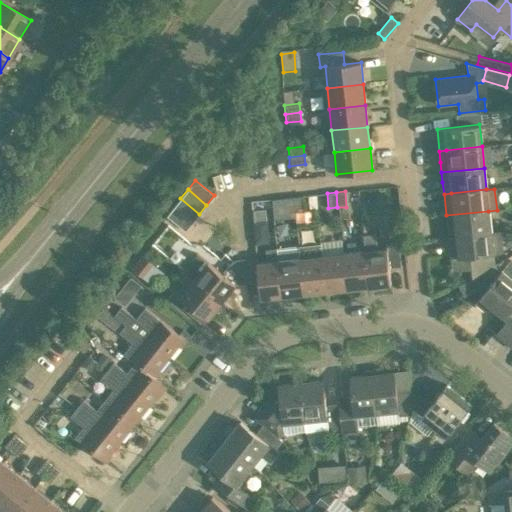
[(301,196),(292,197),(294,212),(303,211),(301,196)]
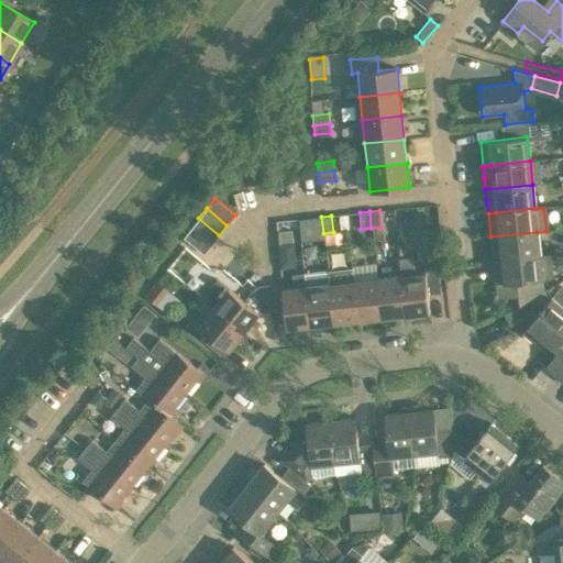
[(321,217),(311,218),(313,234),(323,233),(321,217)]
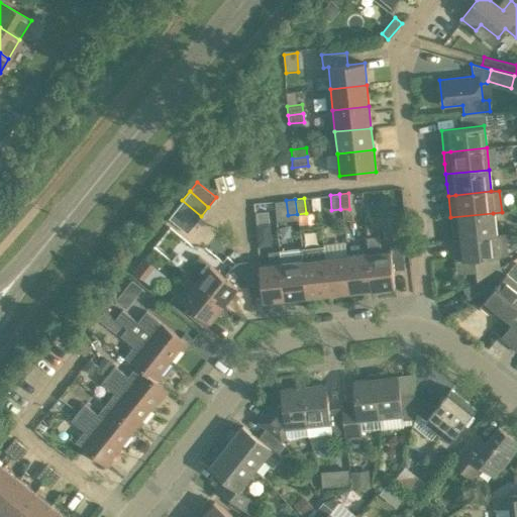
[(201,216),(182,200),(175,209),(193,225),(201,216)]
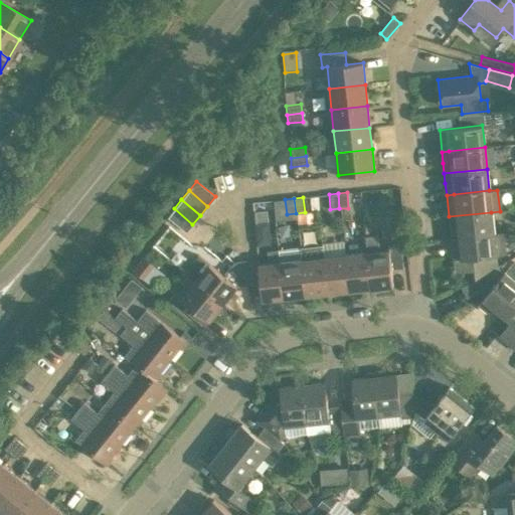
[(185,233),(192,224),(174,208),(166,217),(185,233)]
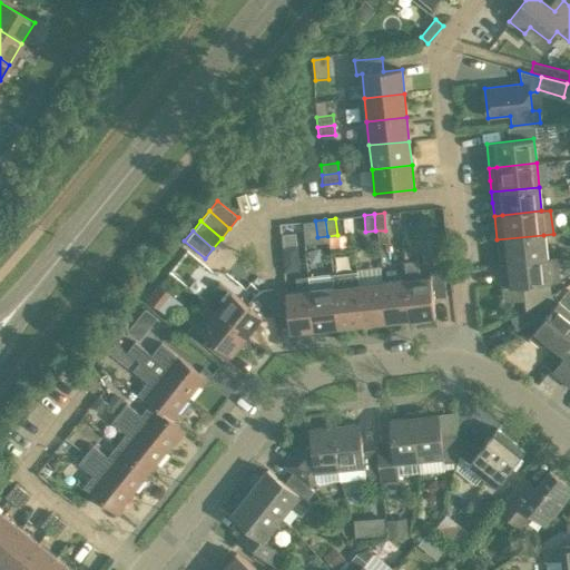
[(284,272),(300,271),(295,233),(281,234),(284,272)]
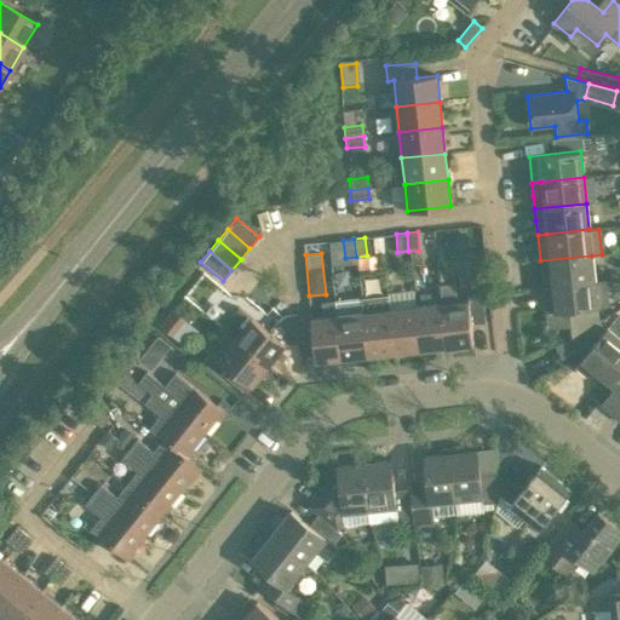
[(593,281),(591,256),(540,260),(541,273),(543,287),(551,286),(593,281)]
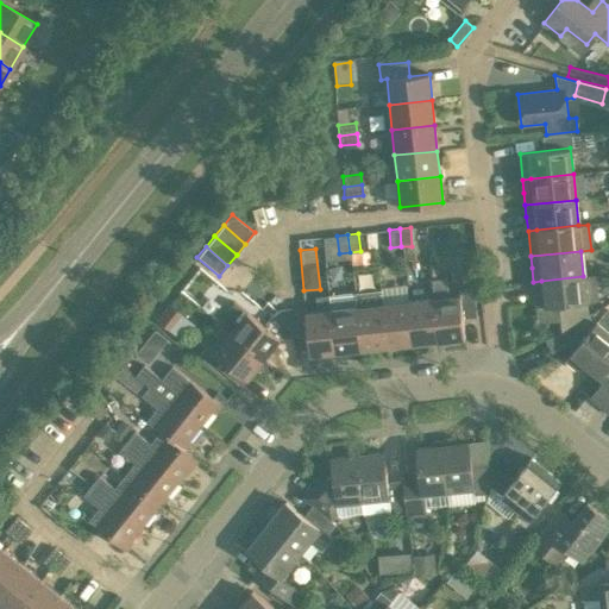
[(600,301),(597,275),(583,276),(541,281),(533,282),(534,295),(535,308),(558,306),(559,309),(560,330),(570,325),(589,314),(588,303),(600,301)]
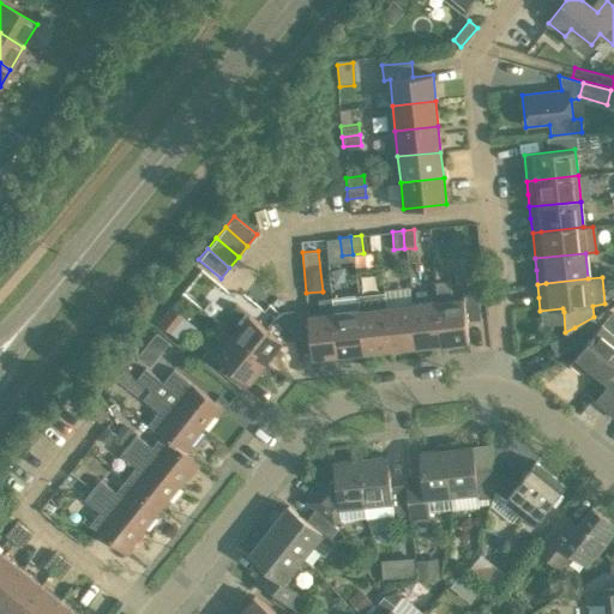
[(435,282),(438,301),(435,301),(440,344),(468,342),(465,321),(479,319),(476,290),(461,293),(461,299),(452,299),(450,281),(435,282)]
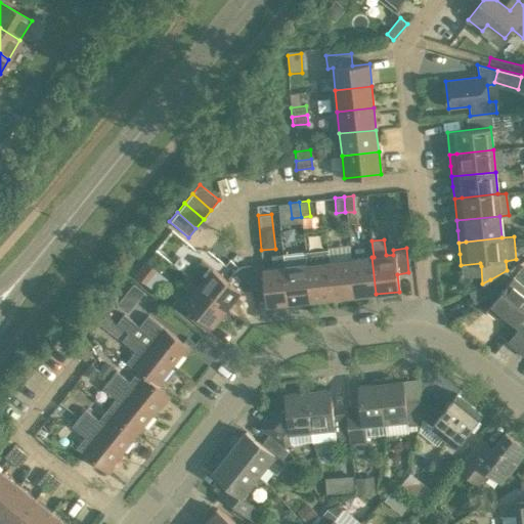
[(332,299),(328,261),(326,251),(305,253),(306,264),(310,301),(332,299)]
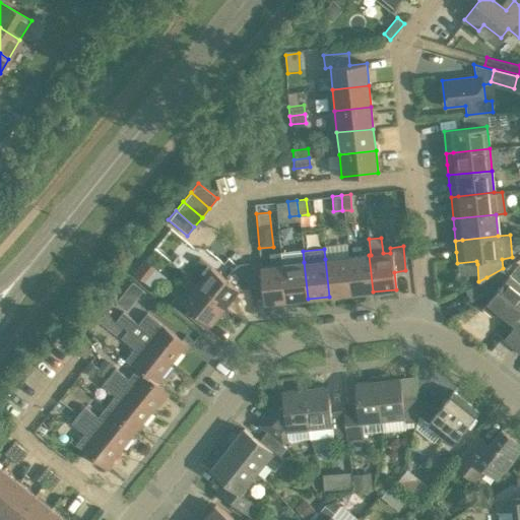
[(303,251),(280,254),(285,302),(308,299),(304,262),(303,251)]
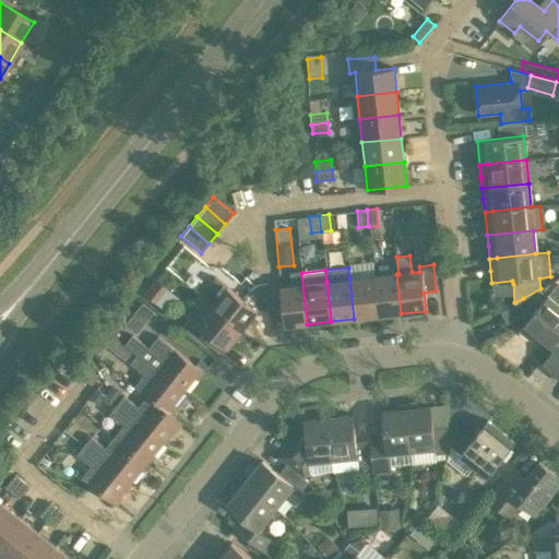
[(301,273),(289,274),(290,285),(278,287),(278,282),(265,284),(268,310),(282,309),(283,326),(307,324),(301,273)]
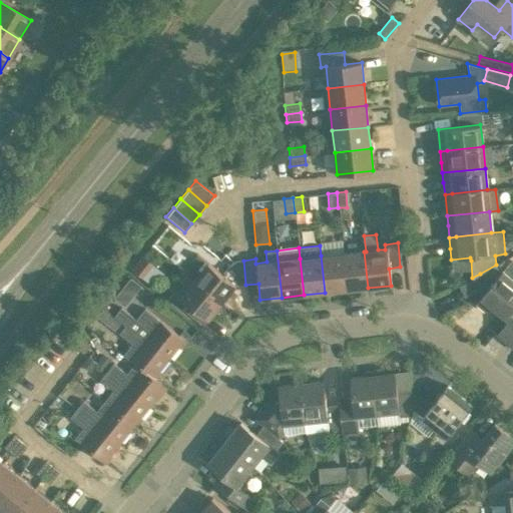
[(343,253),(347,290),(368,288),(364,251),(343,253)]
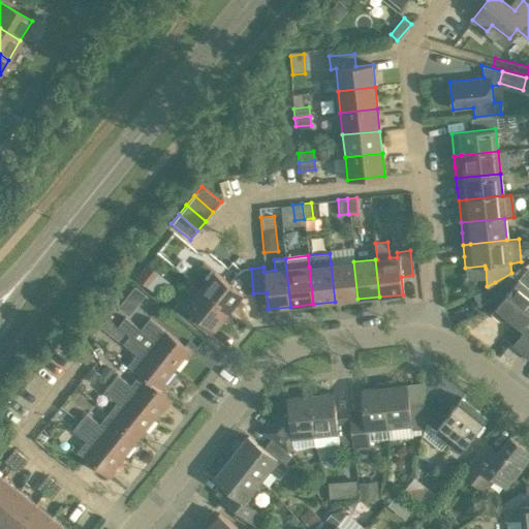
[(331,263),(335,302),(358,299),(353,261),(332,263),(331,263)]
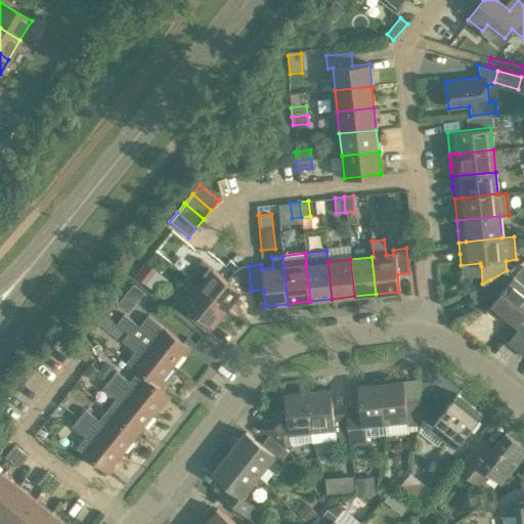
[(187,278),(197,287),(226,309),(239,293),(251,291),(249,266),(236,267),(226,280),(200,260),(186,277),(187,278)]
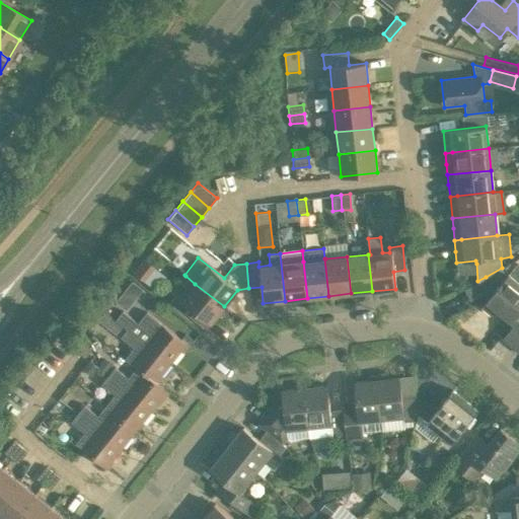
[(146,282),(157,269),(145,258),(135,272),(146,282)]
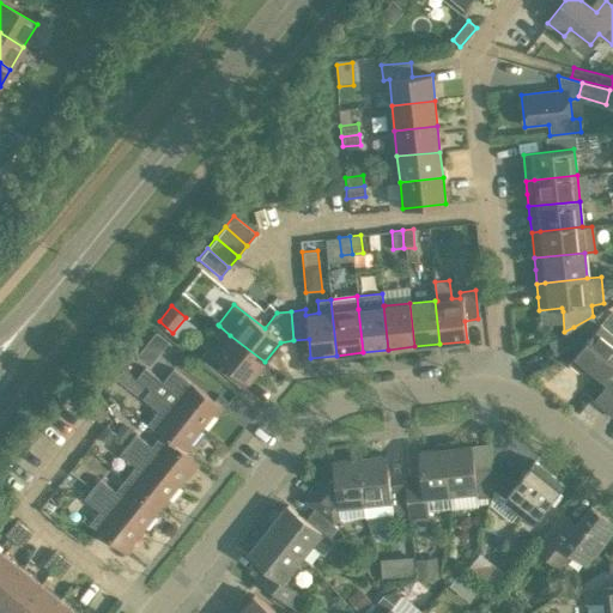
[(574,327),(564,332),(582,346),(568,364),(581,374),(586,368),(596,376),(612,353),(612,310),(600,323),(593,317),(593,316),(574,327)]
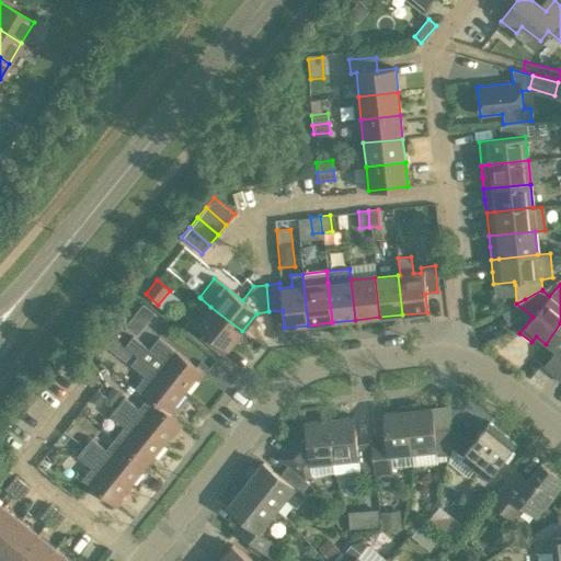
[(242,331),(210,307),(201,298),(193,307),(204,316),(195,325),(226,351),(242,331)]
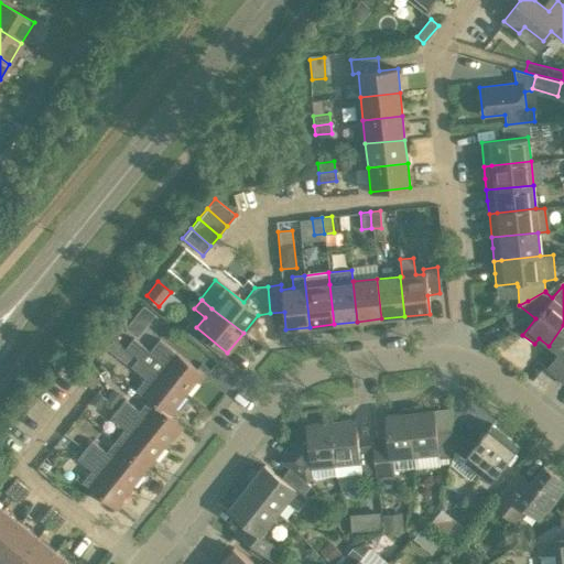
[(136,316),(127,327),(138,336),(147,325),(136,316)]
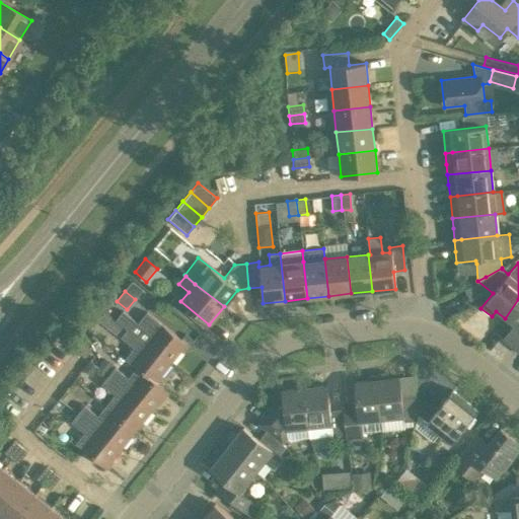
[(512,348),(518,338),(518,299),(505,318),(513,324),(502,339),(512,348)]
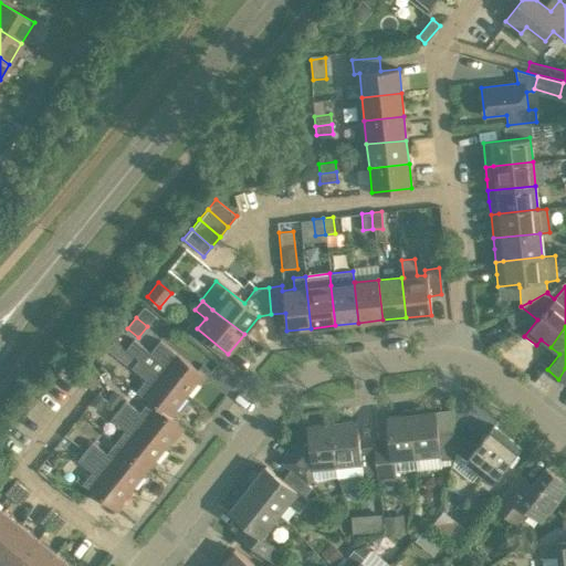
[(132,339),(124,348),(137,358),(186,396),(202,376),(158,341),(149,353),(133,338),(132,339)]
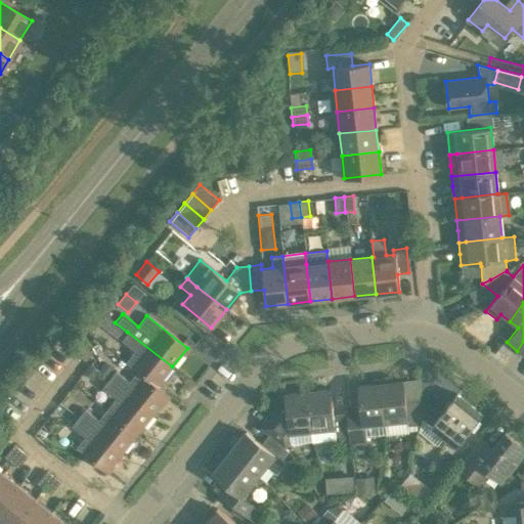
[(115,322),(104,314),(98,322),(108,330),(115,322)]
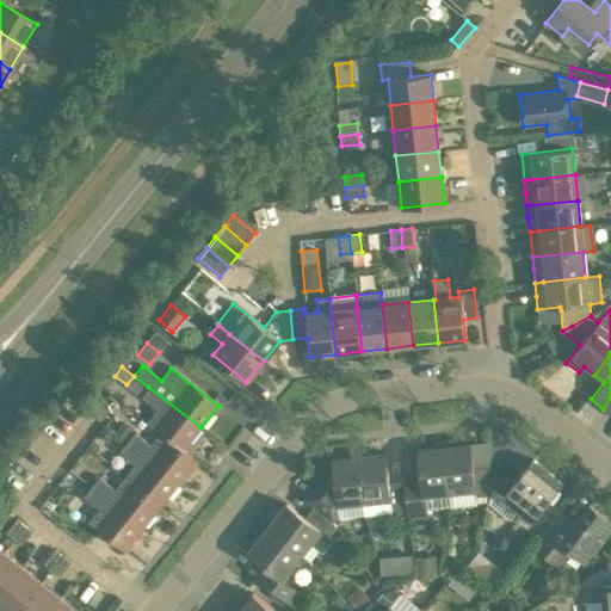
[(160,433),(183,450),(199,429),(148,388),(140,396),(156,409),(146,423),(160,433)]
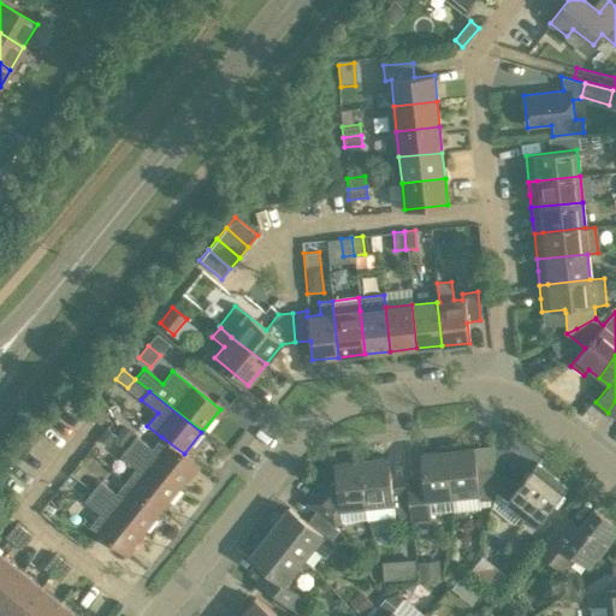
[(122,426),(116,433),(125,442),(131,433),(122,426)]
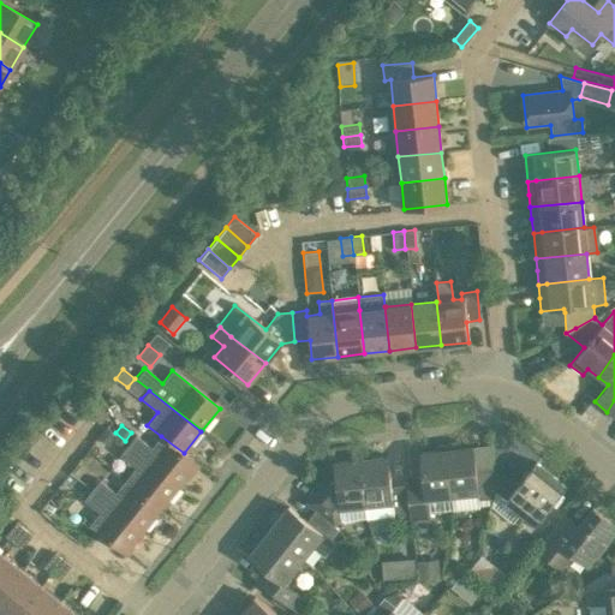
[(114,437),(106,430),(99,439),(108,446),(114,437)]
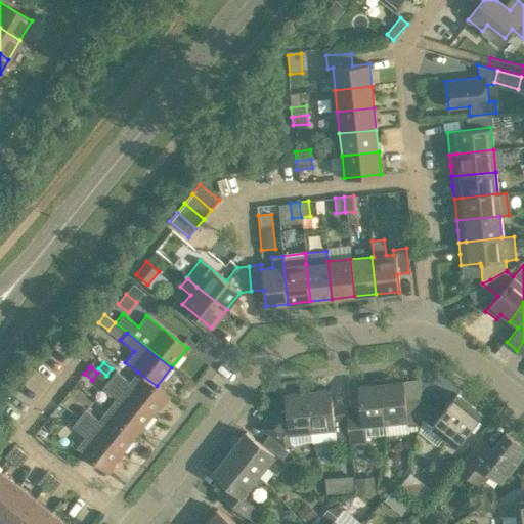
[(168,395),(157,386),(137,372),(129,382),(115,372),(108,380),(153,415),(168,395)]
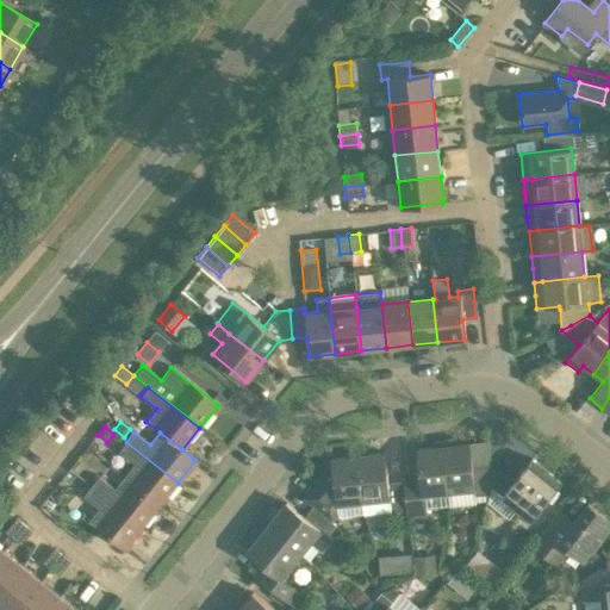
[(447,492),(442,441),(434,442),(434,448),(416,449),(418,480),(404,481),(408,517),(424,516),(423,508),(448,505),(447,492)]
